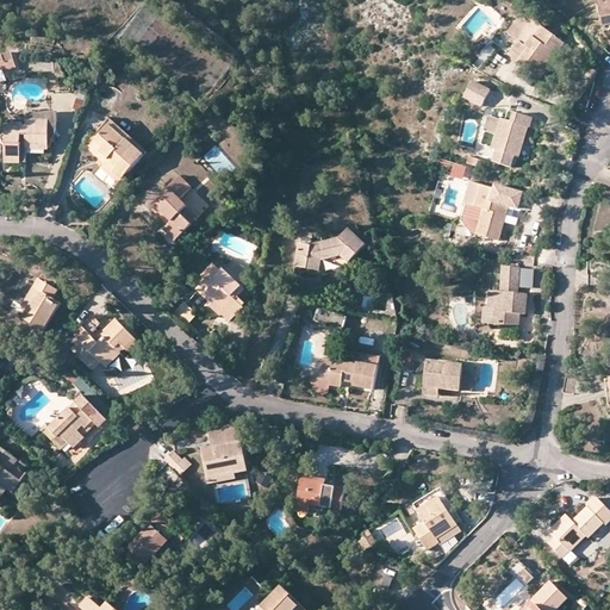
[(555,54),(556,55),(565,43),(524,13),(509,33),(521,42),(510,56),(540,78),(555,54)]
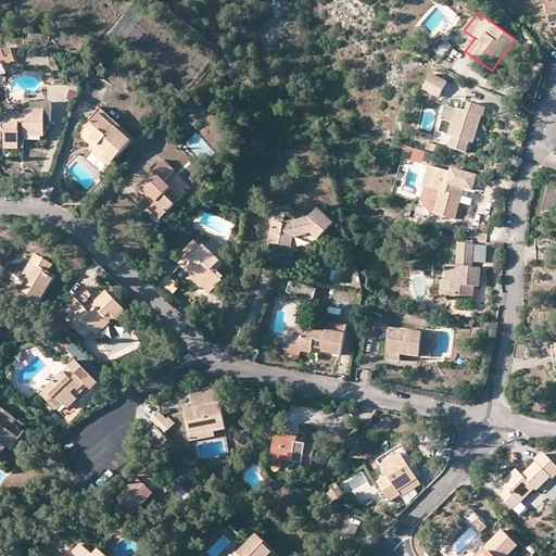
[(10,47),(2,50),(5,62),(7,63),(14,60),(10,47)]
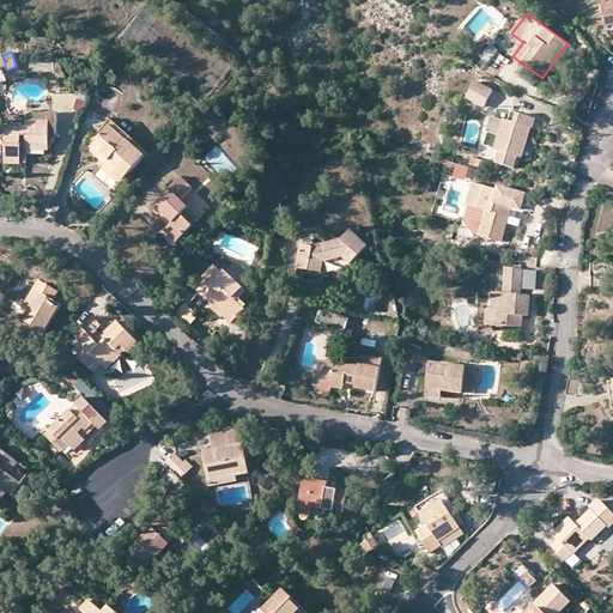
[(558,54),(542,78),(546,80),(563,58),(559,55),(558,54)]
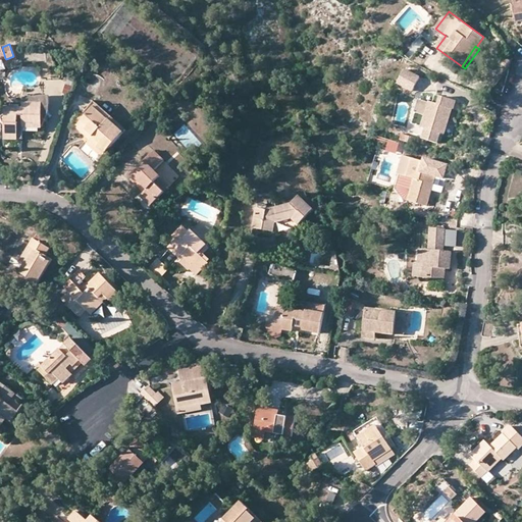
[(422,77),(408,69),(401,84),(414,91),(422,77)]
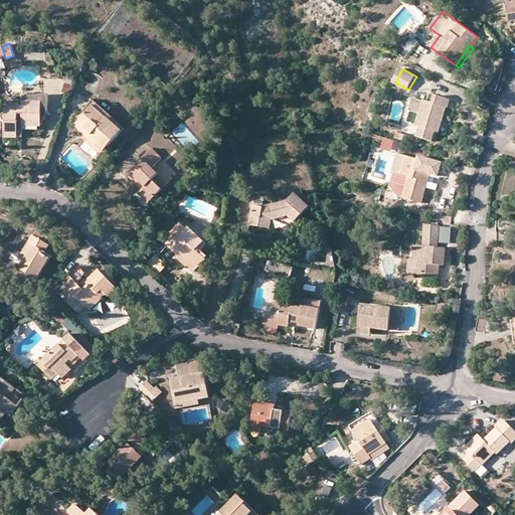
[(422,106),(415,104),(410,117),(417,120),(415,126),(418,127),(437,133),(445,108),(446,108),(449,100),(434,95),(432,103),(424,100),(422,106)]
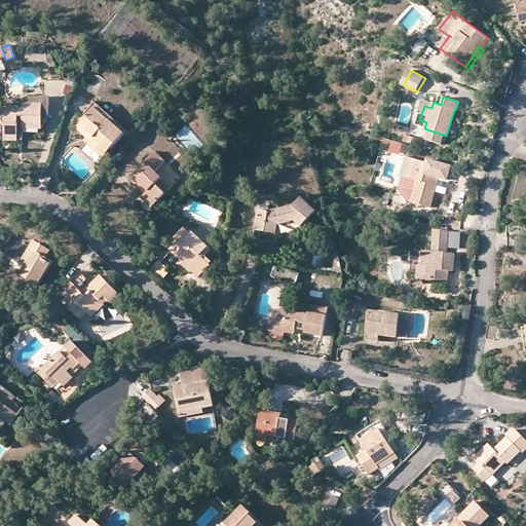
[(19,128),(24,128),(41,128),(42,104),(23,104),(23,108),(5,108),(5,140),(19,140),(19,128)]
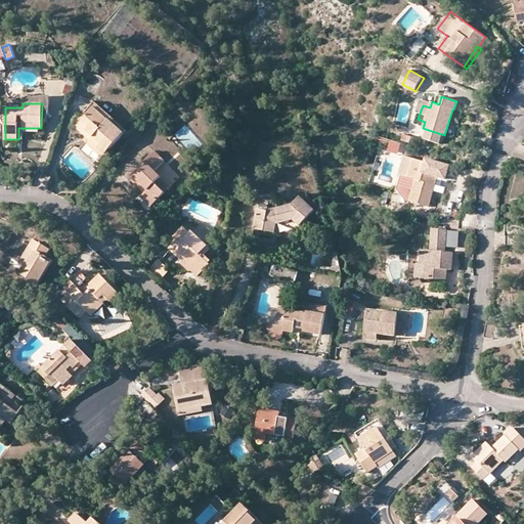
[(108,121),(112,118),(97,104),(94,107),(108,121)]
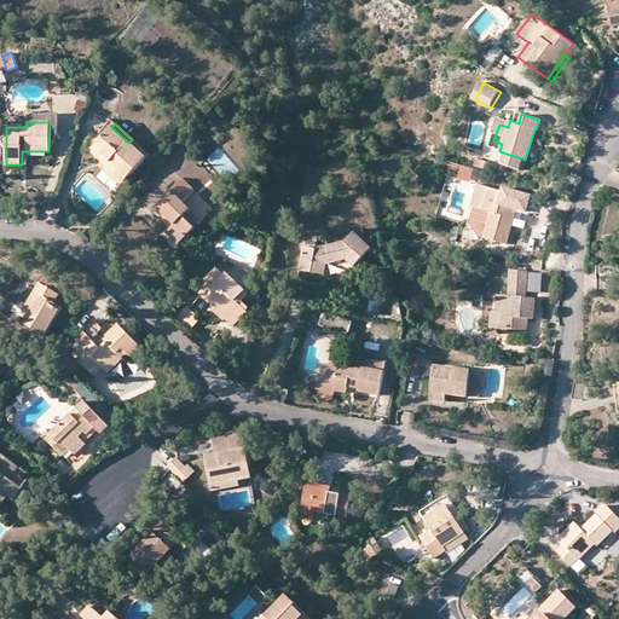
[(106,166),(125,181),(149,154),(132,139),(128,143),(111,127),(93,146),(111,162),(106,166)]
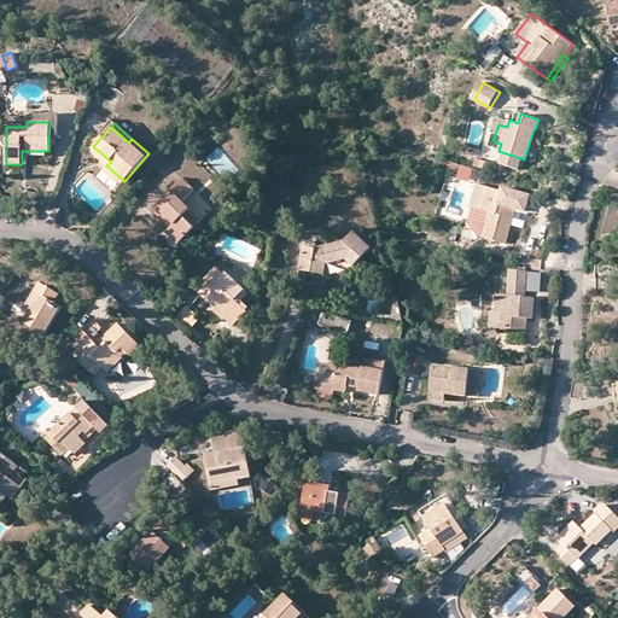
[(111,162),(93,146),(89,151),(106,165),(111,162)]
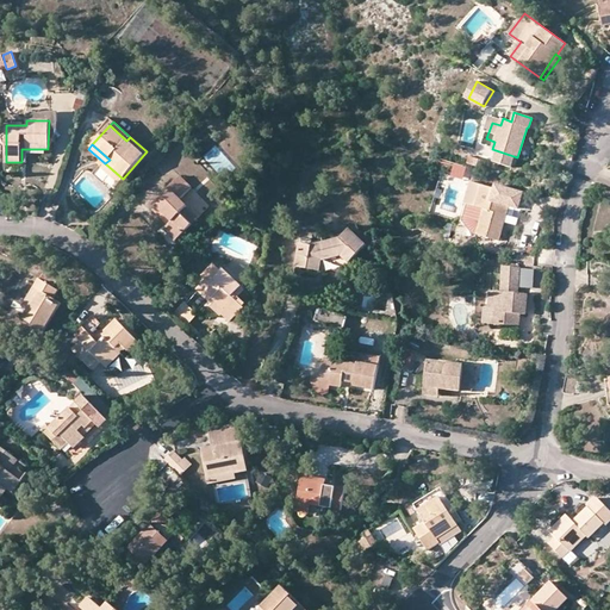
[(514,168),(517,157),(496,150),(491,161),(514,168)]
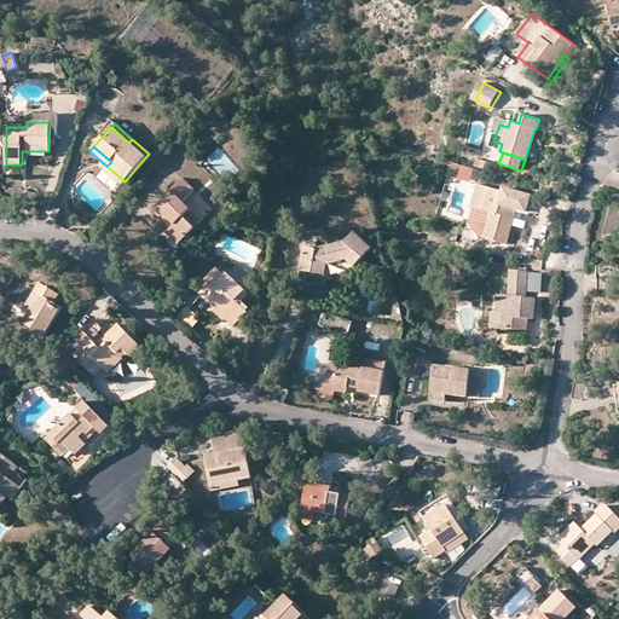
[(103,171),(121,186),(125,181),(106,166),(103,171)]
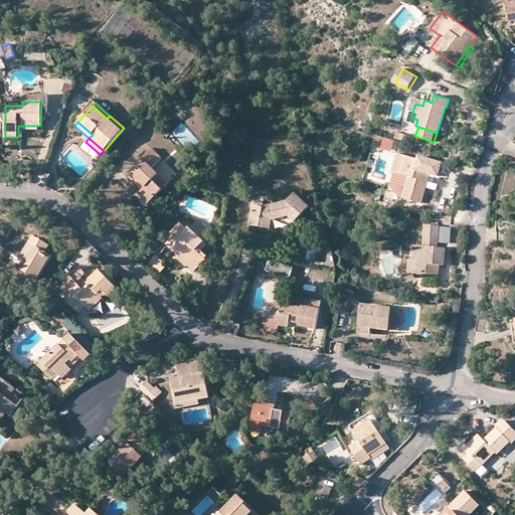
[(145,186),(142,189),(139,193),(149,202),(163,188),(154,179),(157,176),(159,174),(153,168),(162,158),(152,148),(143,158),(146,161),(133,173),(145,186)]
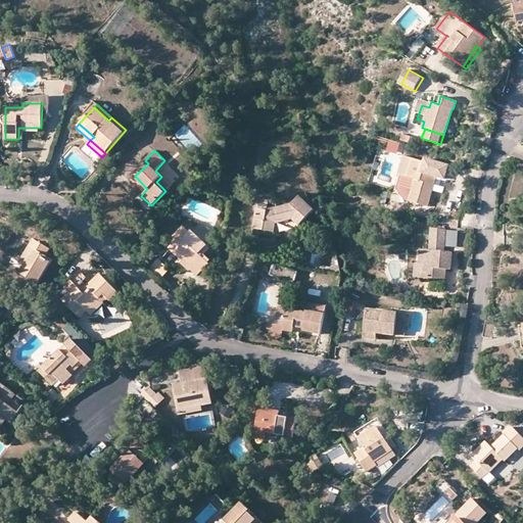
[(409,177),(414,158),(403,156),(398,175),(409,177)]
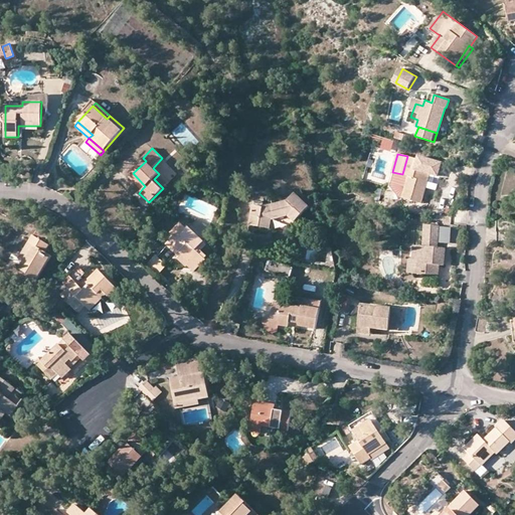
[(407,156),(402,174),(408,176),(403,197),(421,203),(427,183),(430,173),(434,174),(437,164),(407,156)]
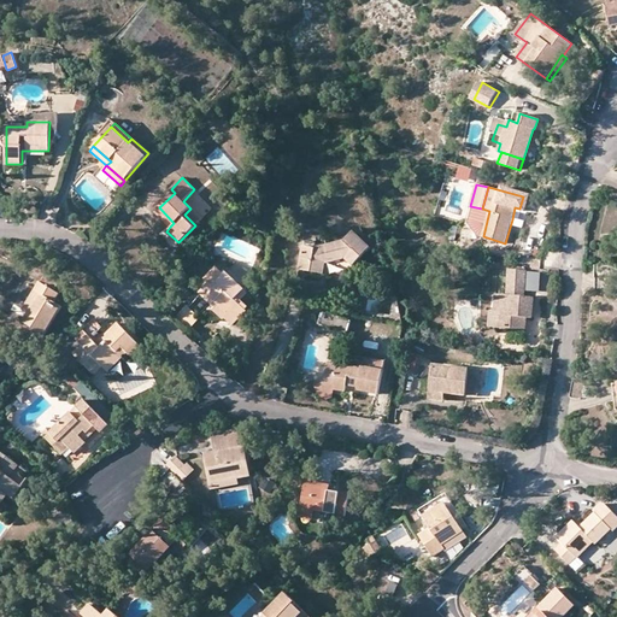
[(174,223),(159,207),(154,212),(170,227),(174,223)]
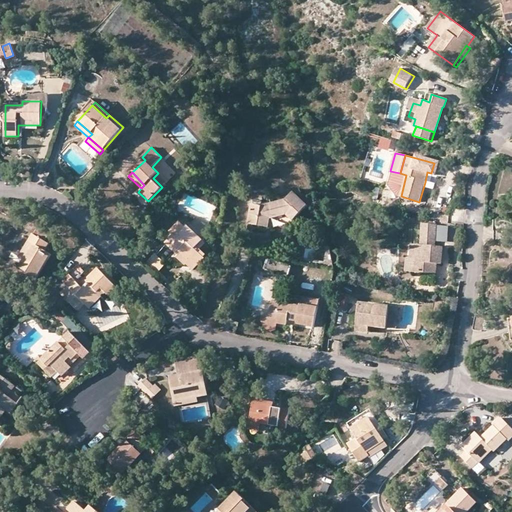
[(427,172),(425,182),(434,184),(437,175),(431,173),(427,172)]
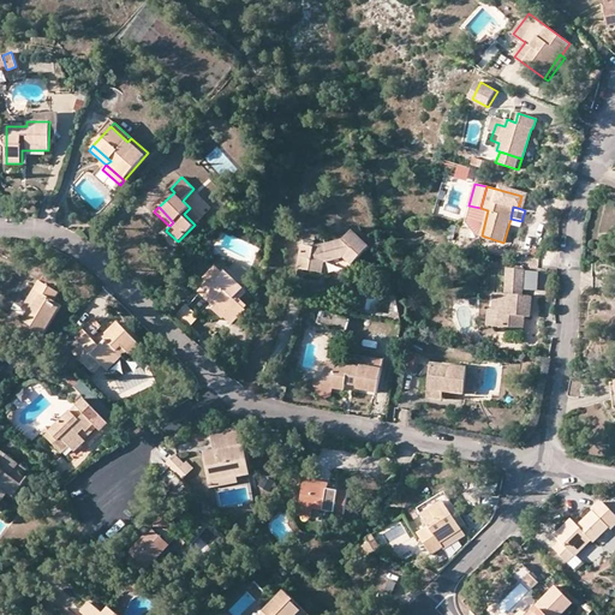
[(184,214),(195,225),(198,220),(187,210),(184,214)]
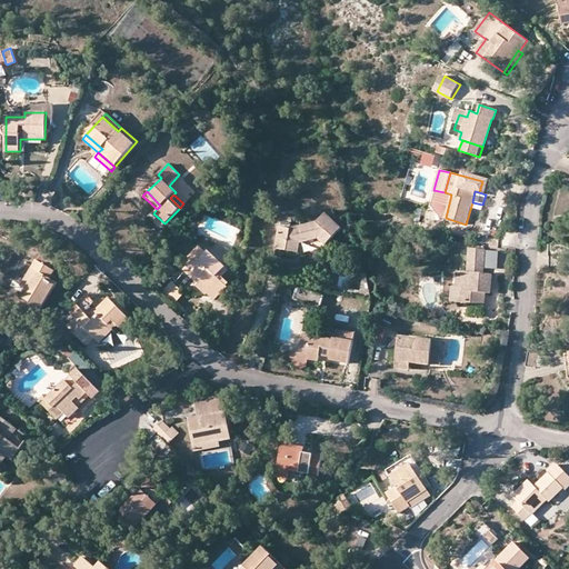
[(319,240),(326,246),(342,228),(327,213),(318,223),(291,229),(290,225),(281,222),(276,248),(299,253),(301,242),(310,241),(311,243),(317,243),(316,240),(319,240)]
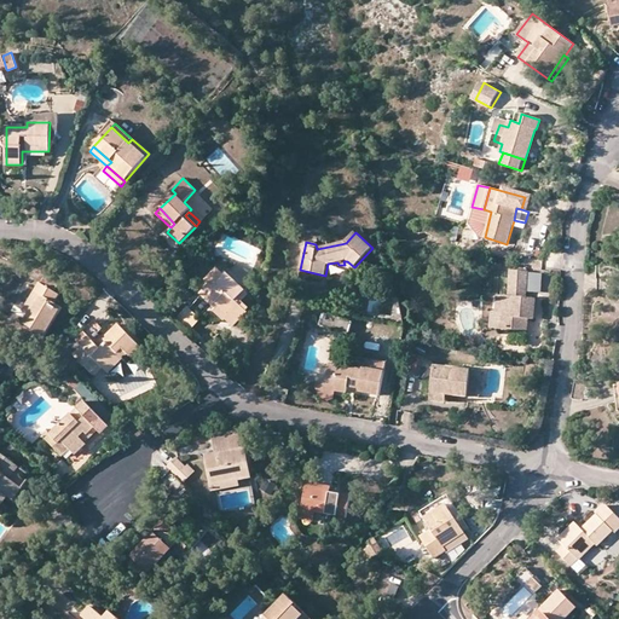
[(556,261),(544,261),(542,272),(553,273),(553,270),(554,270),(556,261)]
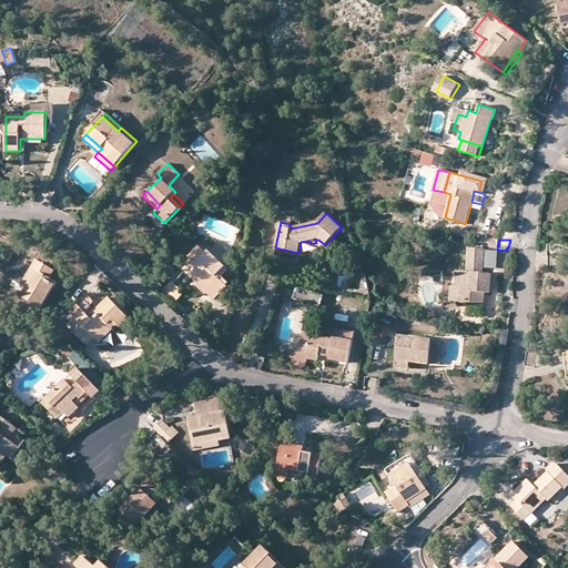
[(226,270),(209,251),(202,245),(191,257),(193,260),(184,269),(200,283),(196,286),(206,295),(208,293),(214,300),(229,283),(221,275),(226,270)]
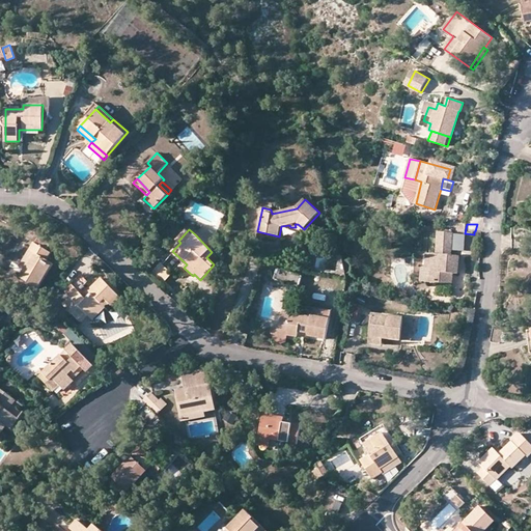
[(430,269),(429,282),(452,283),(453,273),(458,274),(459,255),(451,255),(452,249),(453,233),(439,232),(437,254),(427,253),(426,268),(430,269)]
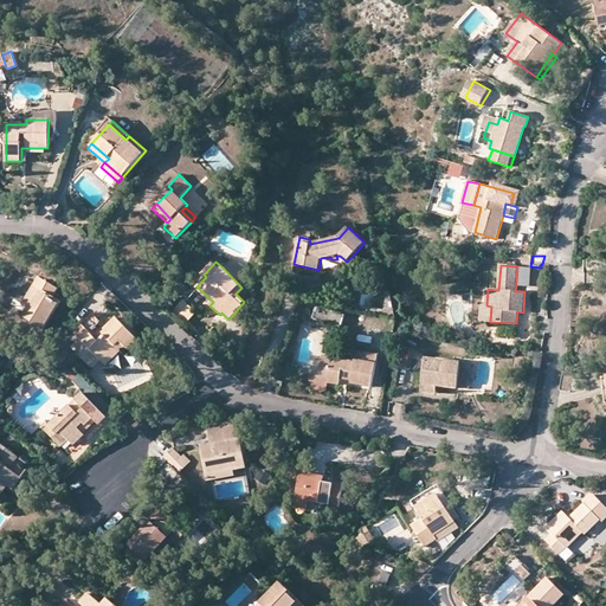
[(529,268),(517,266),(516,284),(528,284),(529,268)]
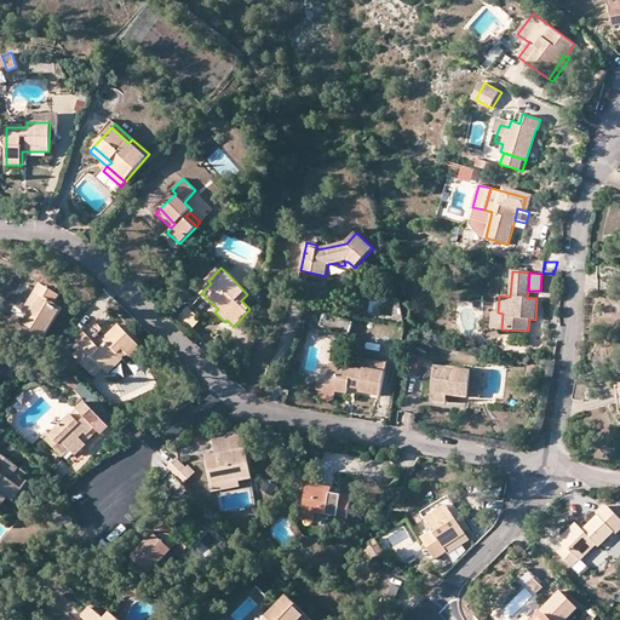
[(40,283),(55,292),(57,286),(44,277),(40,283)]
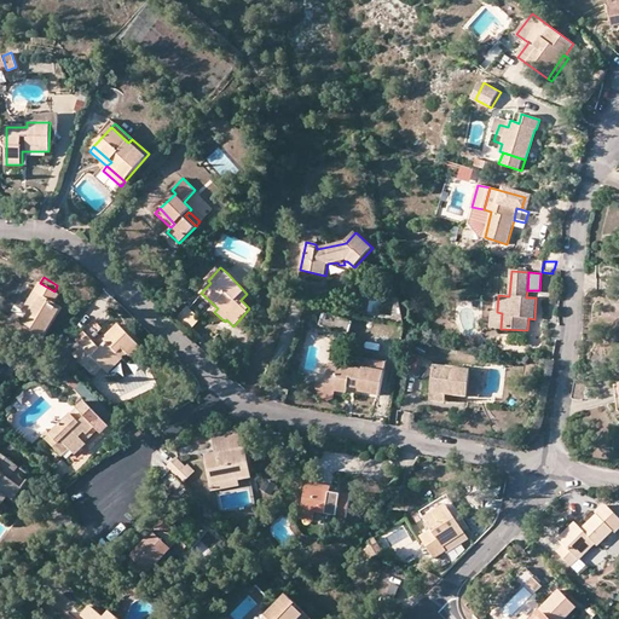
[(40,295),(28,314),(22,323),(44,336),(62,307),(55,304),(59,294),(55,291),(40,283),(39,283),(34,291),(40,295)]
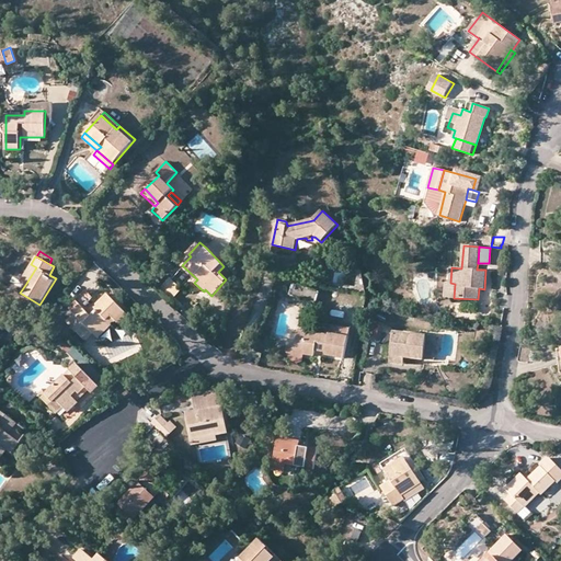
[(36,267),(31,264),(20,282),(25,285),(36,267)]
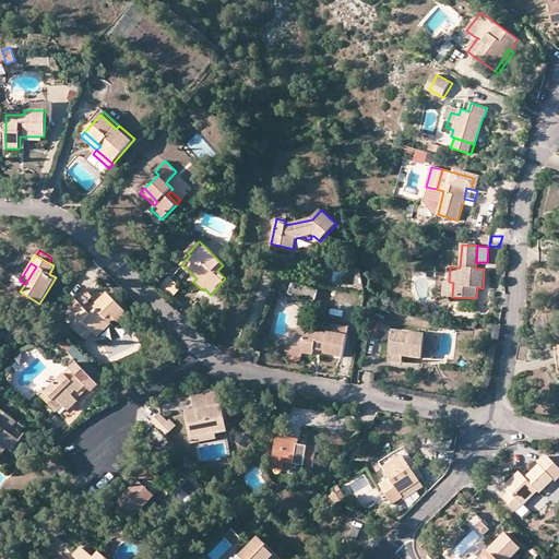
[(183,285),(171,273),(158,286),(170,298),(179,307),(181,304),(174,296),(183,285)]
